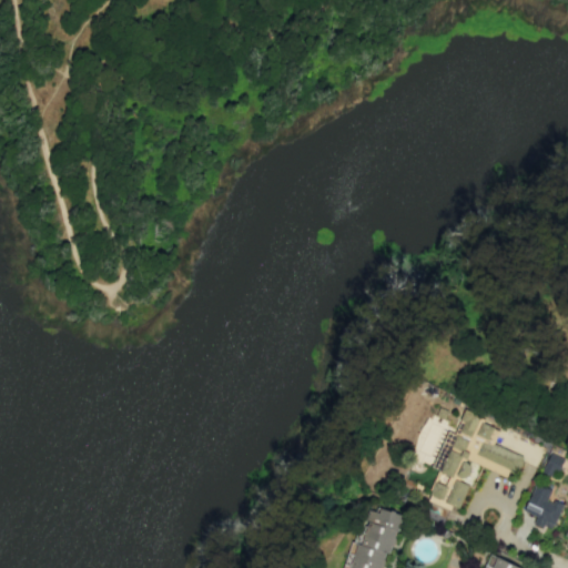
[(428,501),(457,513),(468,482),(466,480),(473,463),(514,478),(523,456),(493,444),(498,429),(483,423),(485,417),(465,409),(455,436),(453,436),(428,501)]
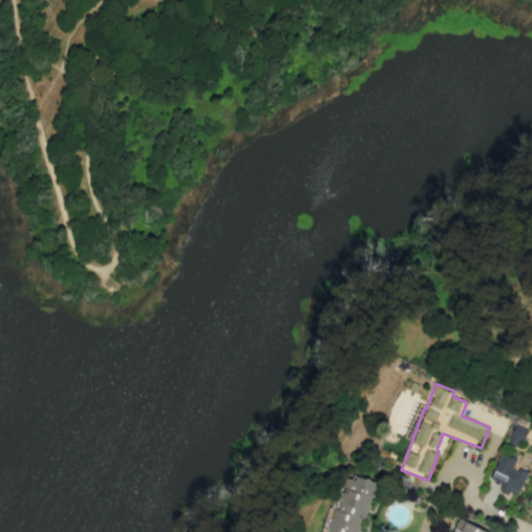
[(527,429),(514,424),(507,443),(520,447),(527,429)]
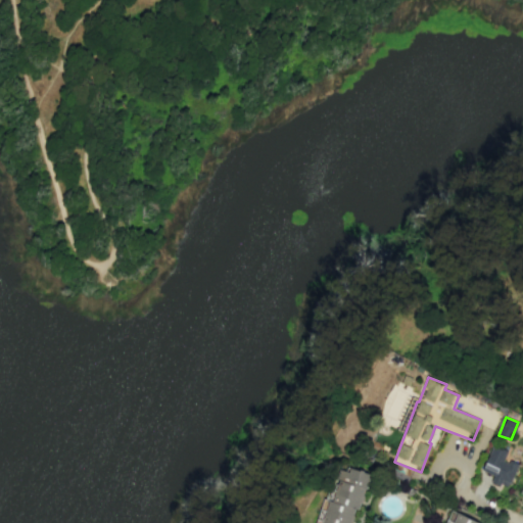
[(517,465),(504,459),(507,452),(492,444),(481,471),(493,476),(490,481),(507,488),(517,465)]
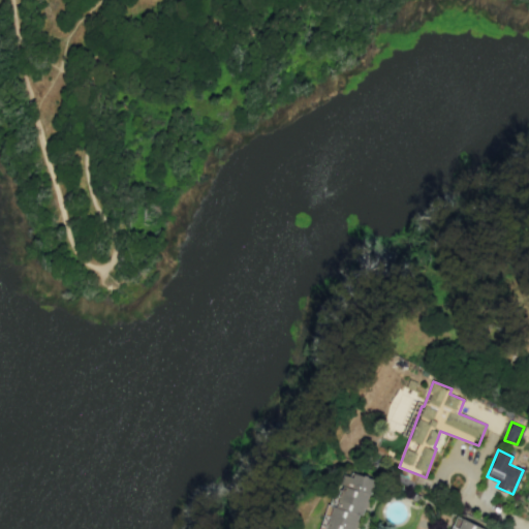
[(356,528),(371,478),(347,472),(339,505),(327,502),(318,528),(356,528)]
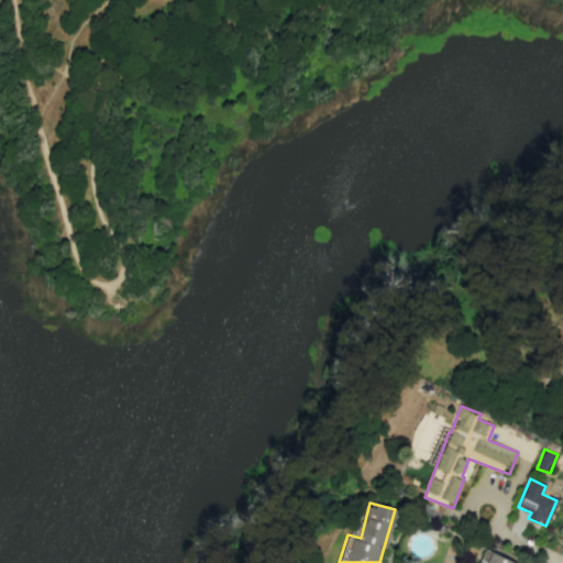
[(517,562),(485,549),(478,562),(517,562)]
